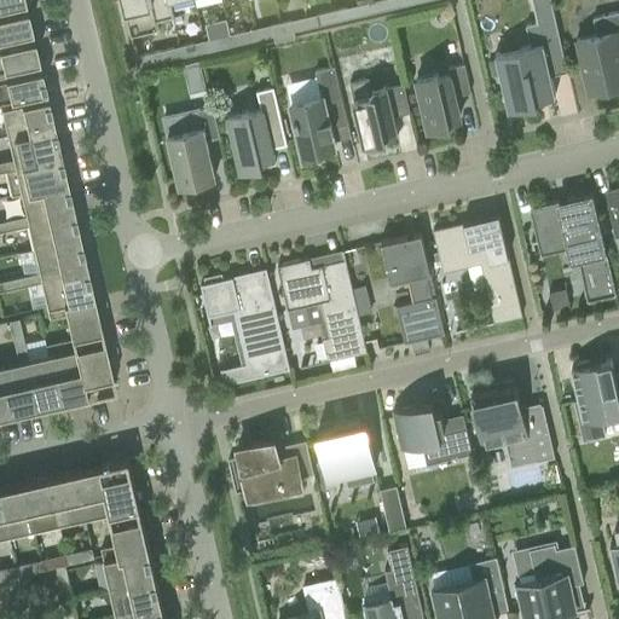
[(122,0),(131,36),(158,30),(156,21),(172,17),(167,0),(122,0)]
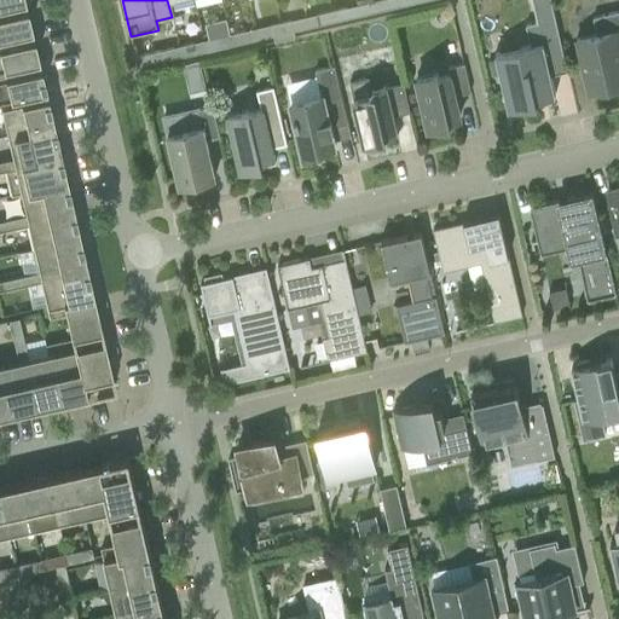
[(379,0),(368,3),(370,13),(385,10),(382,0),(379,0)]
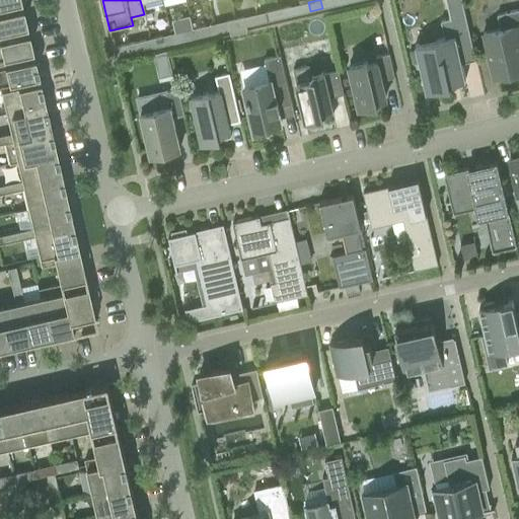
[(436,41),(415,46),(416,50),(426,92),(450,87),(449,84),(456,82),(465,80),(461,63),(475,60),(461,0),(445,0),(449,18),(441,20),(444,39),(436,41)]
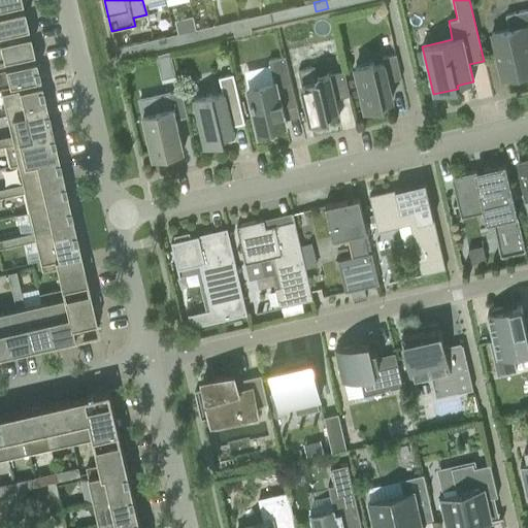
[(0,30),(18,26),(25,25),(21,7),(13,9),(12,3),(12,1),(0,3),(0,30)]
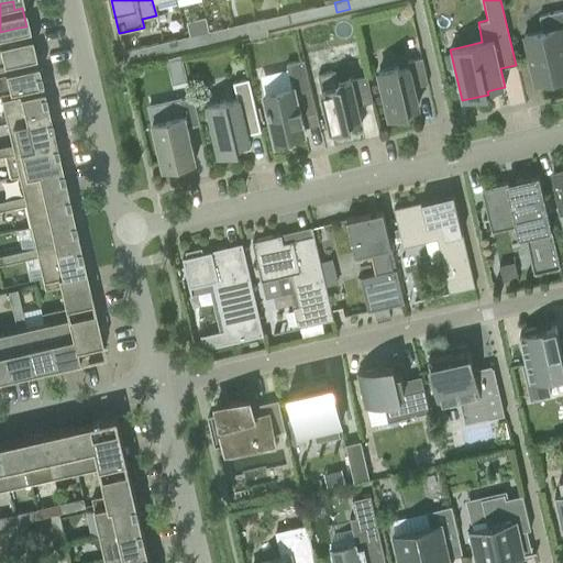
[(304,20),(317,17),(315,7),(301,10),(304,20)]
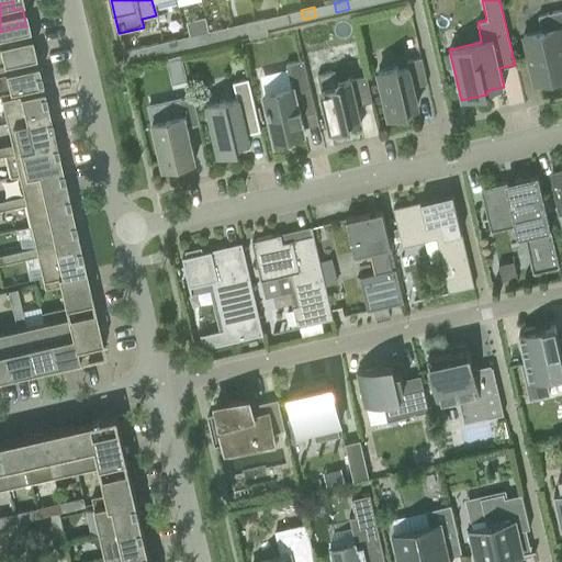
[(288,13),(290,22),(303,20),(301,10),(288,13)]
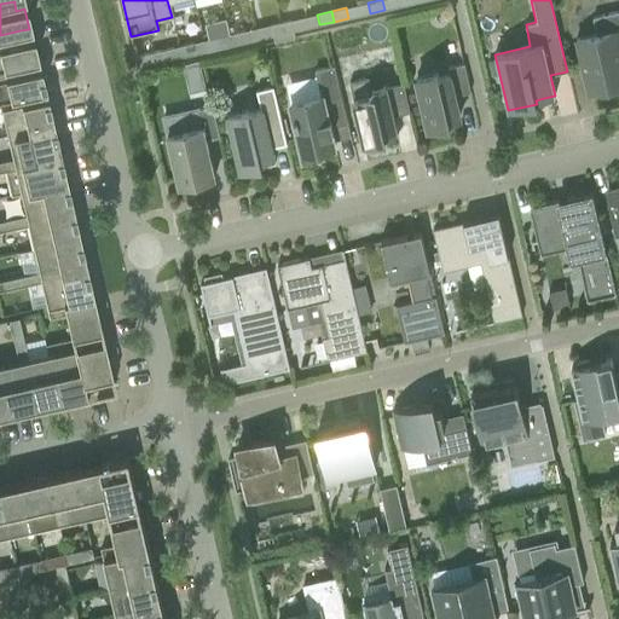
[(588,92),(618,84),(618,11),(593,18),(596,35),(576,40),(588,92)]
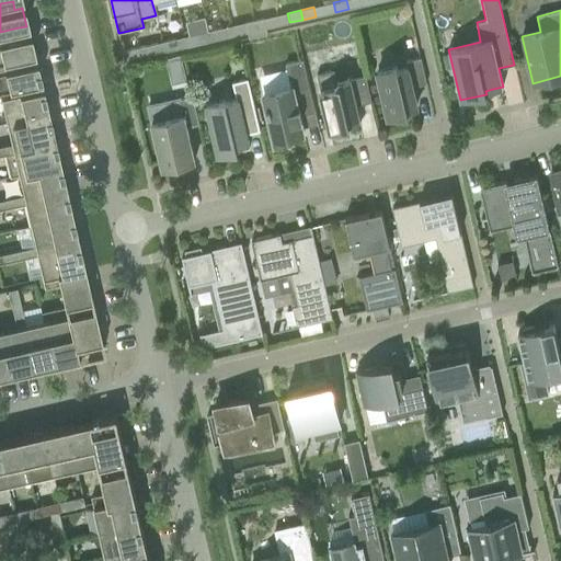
[(258,36),(266,34),(263,19),(254,21),(258,36)]
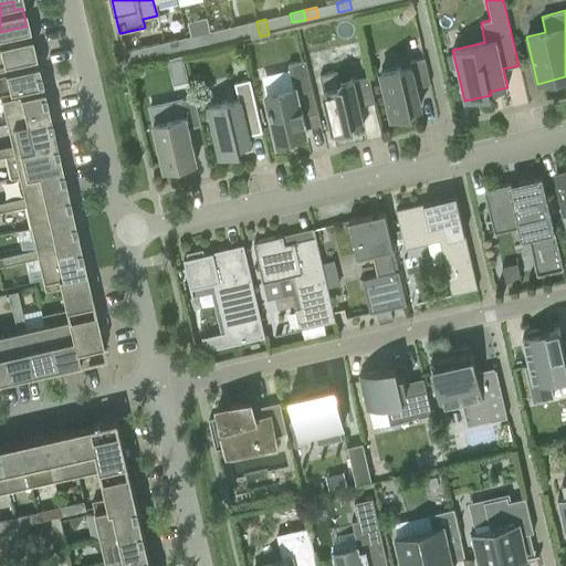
[(248,23),(251,39),(260,37),(257,21),(248,23)]
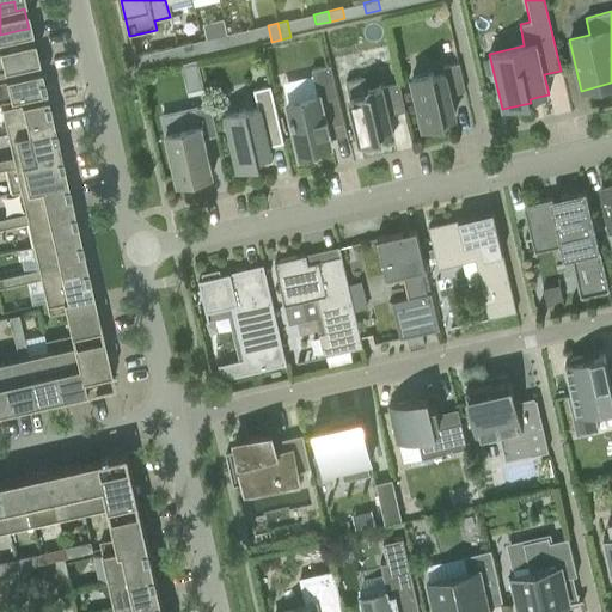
[(0,66),(28,60),(35,57),(31,38),(23,40),(22,34),(22,31),(20,30),(0,35),(0,66)]
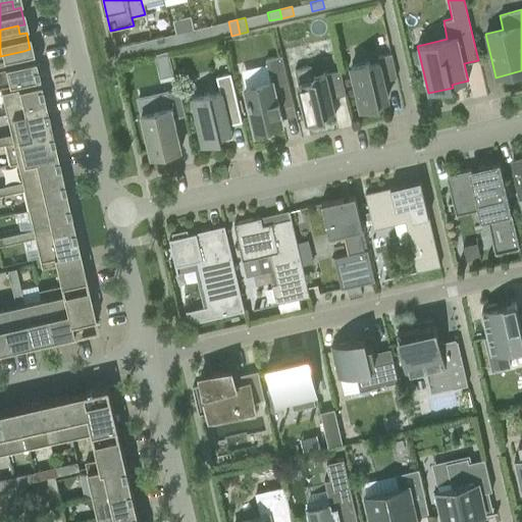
[(196,38),(208,35),(206,27),(194,29),(196,38)]
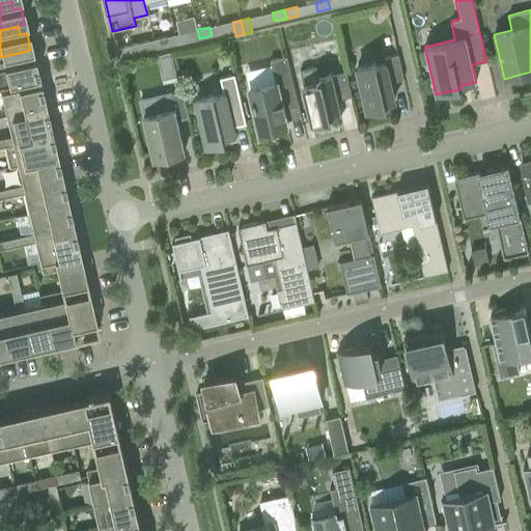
[(185,32),(187,42),(199,38),(197,29),(185,32)]
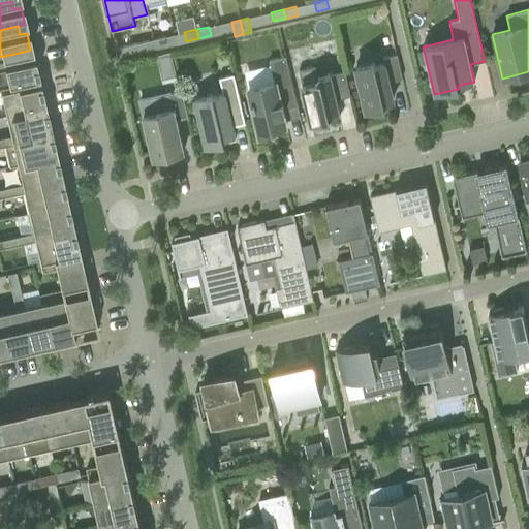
[(167,45),(165,36),(152,39),(154,49),(167,45)]
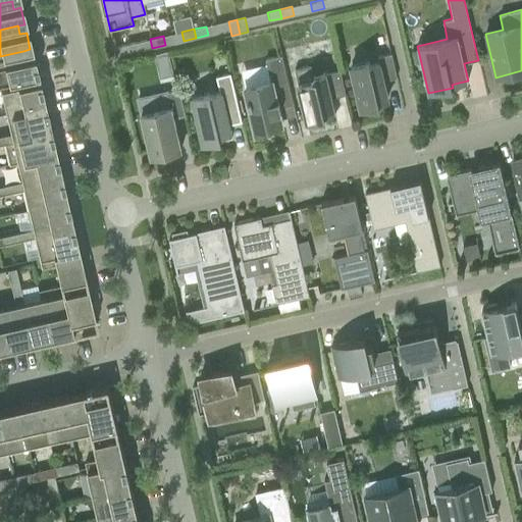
[(150,39),(114,48),(116,56),(152,48),(150,39)]
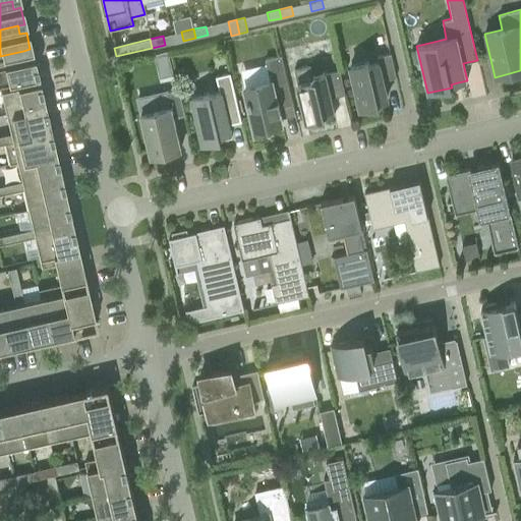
[(0,82),(36,75),(32,57),(25,59),(23,52),(23,51),(0,56),(0,82)]
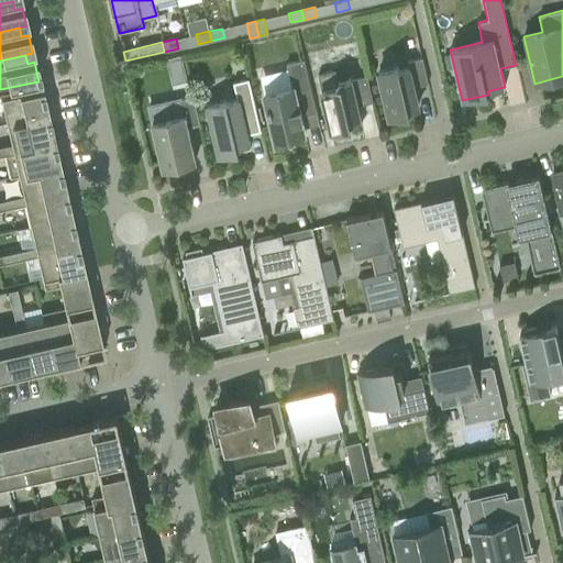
[(428,85),(424,73),(421,58),(407,62),(409,68),(398,70),(397,67),(378,72),(389,117),(408,112),(407,109),(418,107),(414,88),(428,85)]
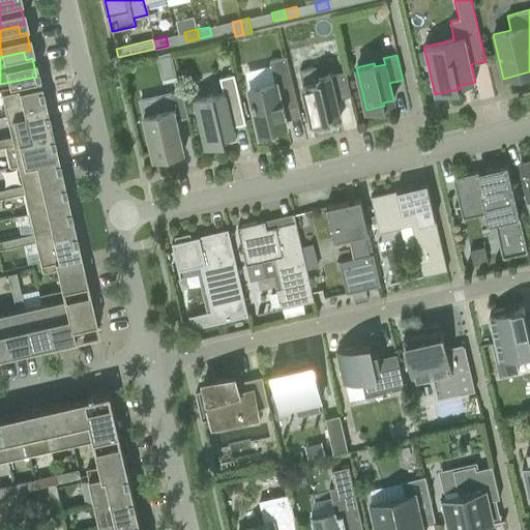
[(284,109),(297,106),(286,57),(269,60),(274,83),(248,89),(259,135),(275,131),(274,127),(286,124),(284,113),(285,113),(284,109)]
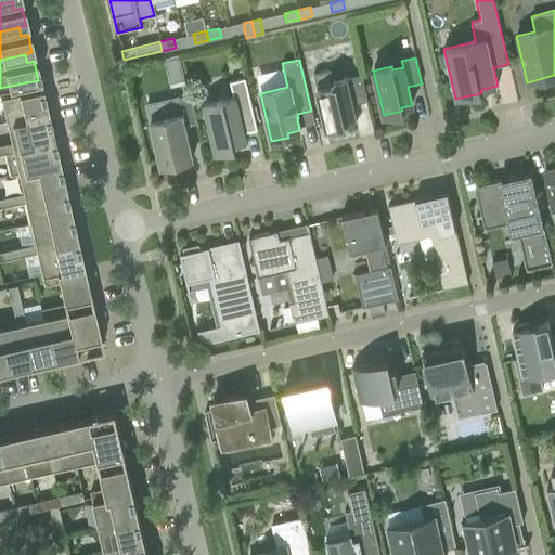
[(333,80),(331,69),(313,74),(326,129),(345,125),(344,120),(355,118),(351,104),(366,101),(361,75),(346,79),(345,78),(333,80)]
